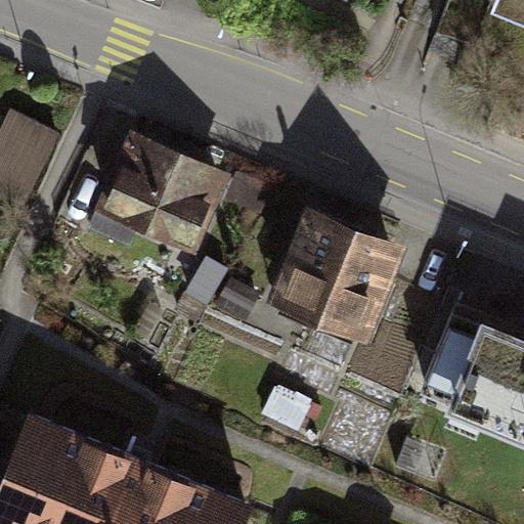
[(523,0),(495,0),(491,12),(523,26),(523,0)]
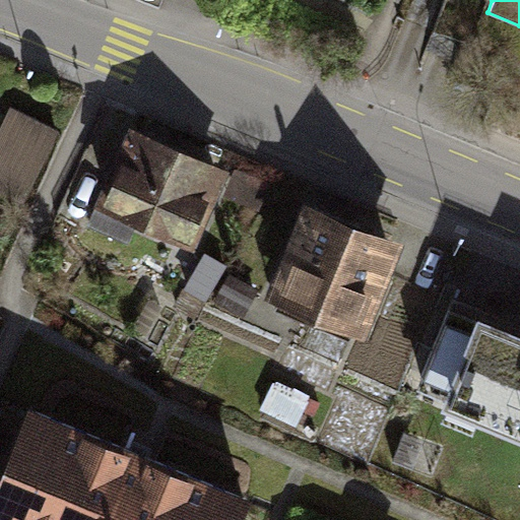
[(18,101),(0,143),(0,179),(35,195),(67,122),(18,101)]
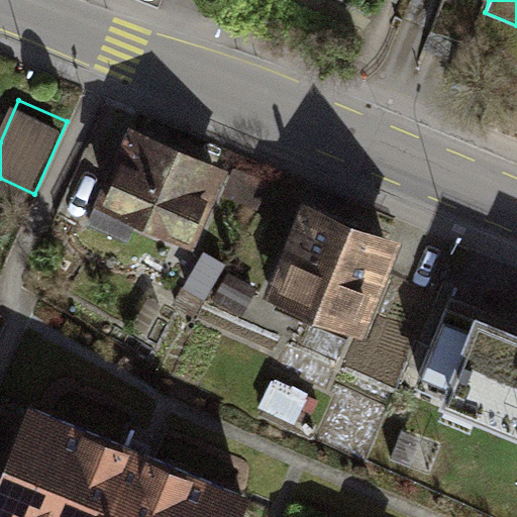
[(130,130),(98,212),(194,251),(227,170),(130,130)]
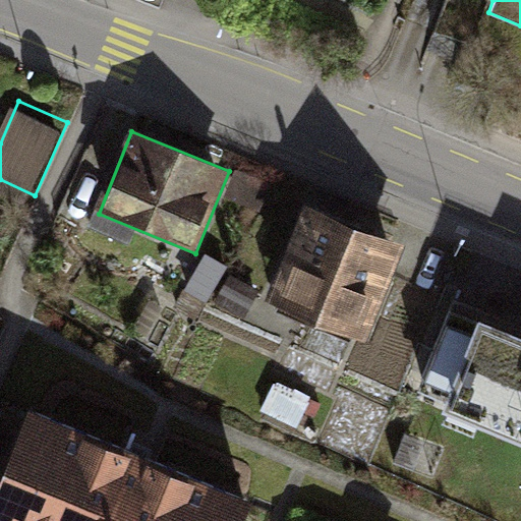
[(304,205),(264,300),(366,342),(406,246),(304,205)]
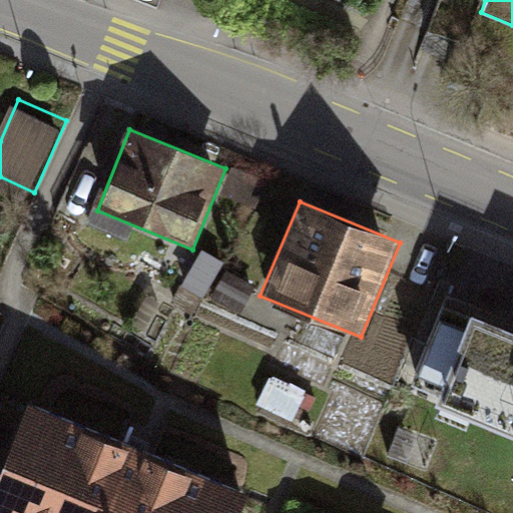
[(447,296),(419,375),(445,387),(439,402),(512,432),(512,331),(474,315),(477,307),(447,296)]
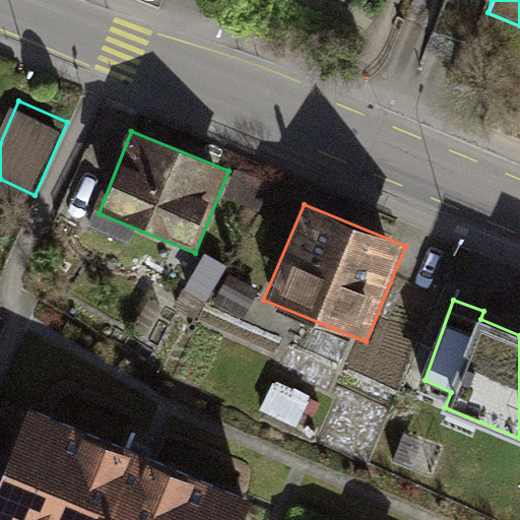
[(30,414),(0,490),(0,519),(243,519),(251,502),(30,414)]
